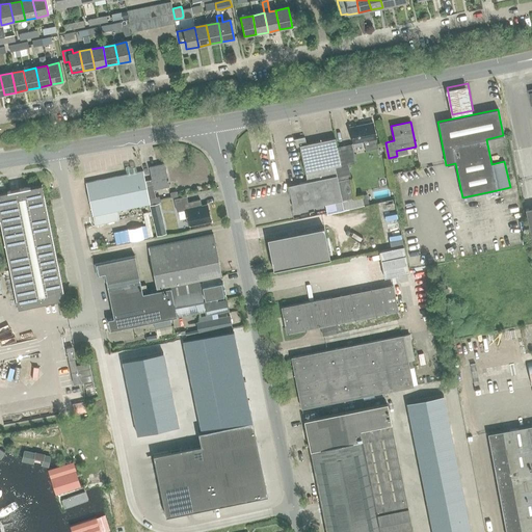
[(372,123),(349,127),(352,142),(364,140),(366,151),(378,148),(376,137),(372,123)]
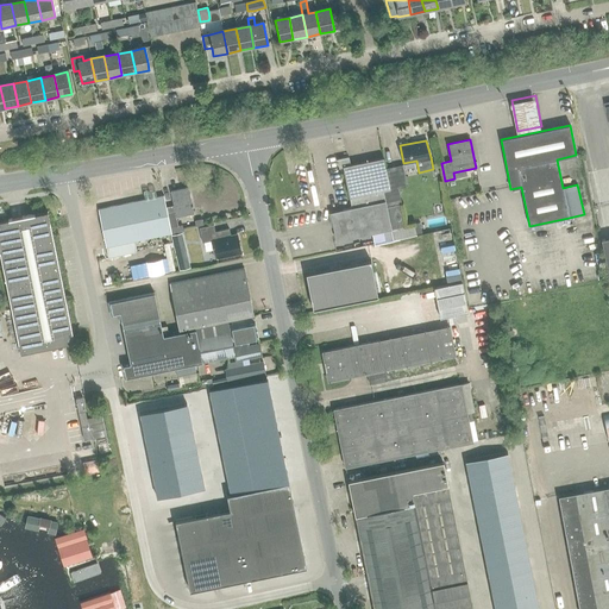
[(343,167),(352,207),(385,200),(383,189),(390,188),(385,169),(383,157),(351,164),(349,157),(338,159),(339,168),(343,167)]
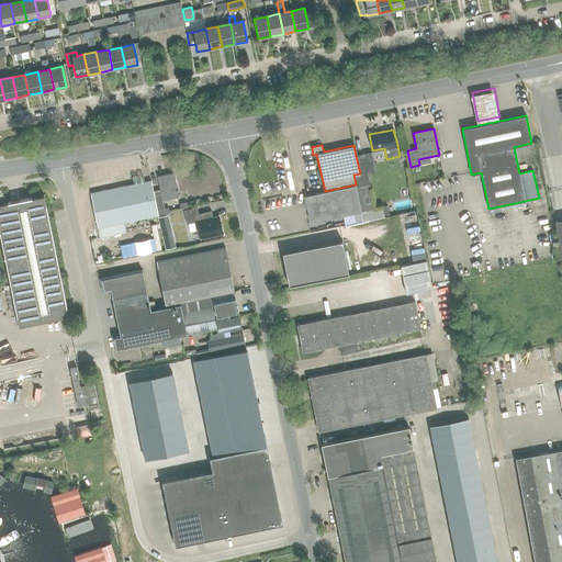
[(364,221),(385,216),(382,205),(373,208),(369,188),(370,187),(367,172),(374,170),(371,153),(356,156),(360,173),(353,175),(356,184),(362,210),(364,221)]
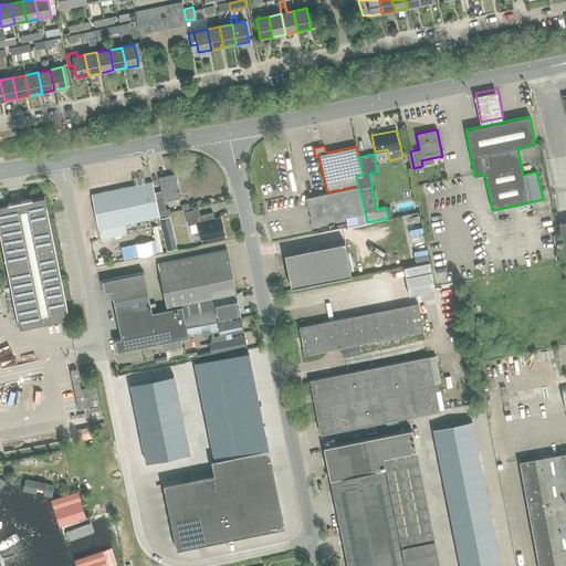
[(158,178),(163,197),(156,198),(158,211),(166,210),(164,199),(171,198),(171,200),(180,199),(175,175),(158,178)]
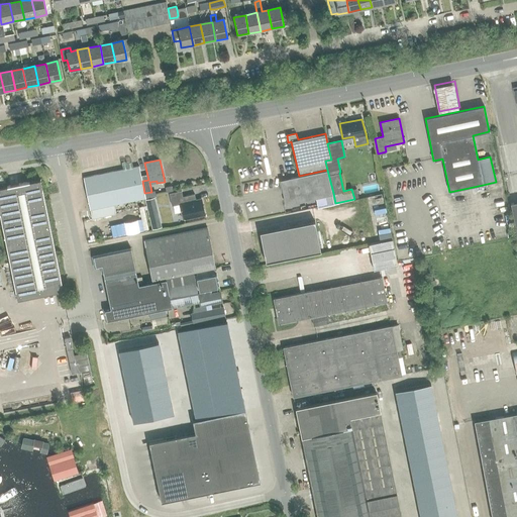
[(123,170),(84,178),(90,209),(91,214),(92,219),(116,214),(116,213),(114,204),(145,198),(138,167),(128,169),(127,163),(122,164),(123,170)]
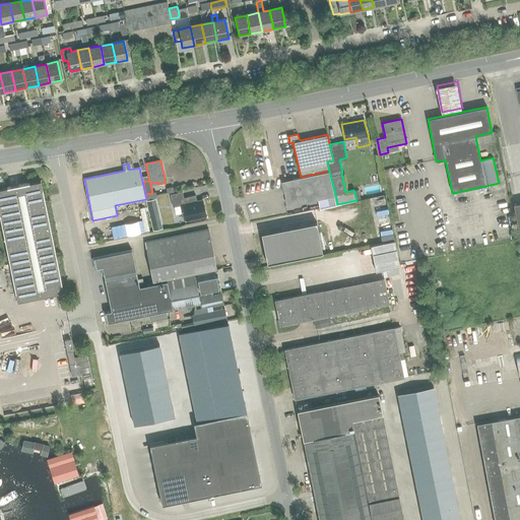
[(335,194),(329,171),(301,177),(282,181),(288,204),(333,194),(335,194)]
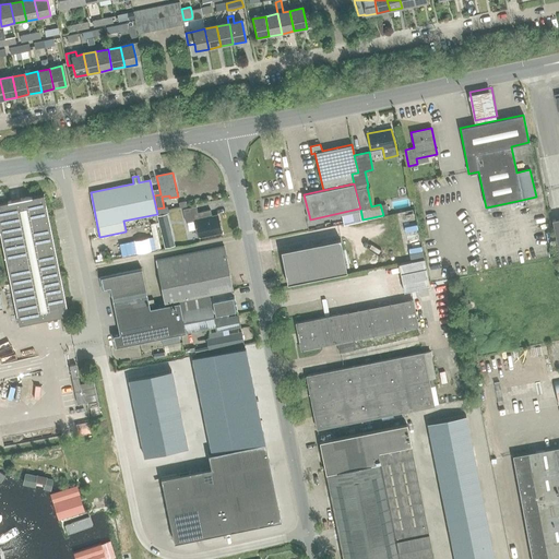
[(69,314),(44,194),(0,203),(0,235),(19,324),(69,314)]
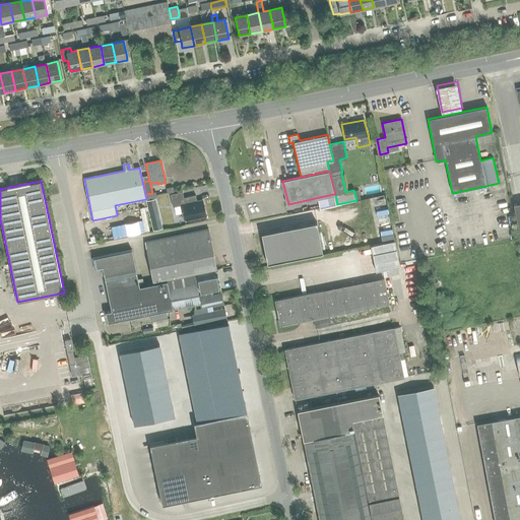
[(184,220),(205,215),(202,201),(197,202),(195,196),(183,198),(182,192),(170,195),(173,207),(182,205),(184,212),(182,213),(184,220)]
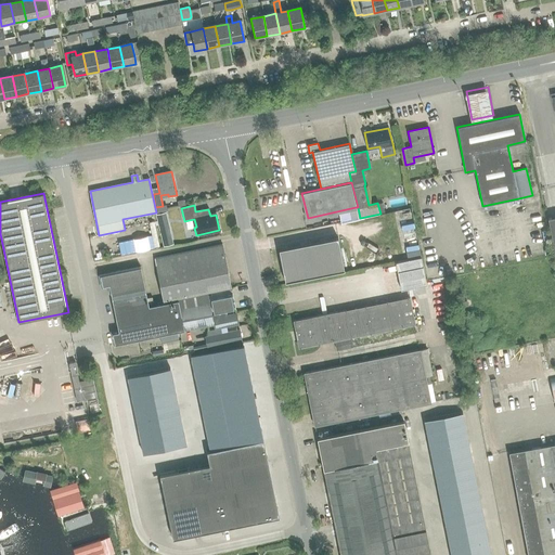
[(175,244),(167,213),(156,215),(164,246),(175,244)]
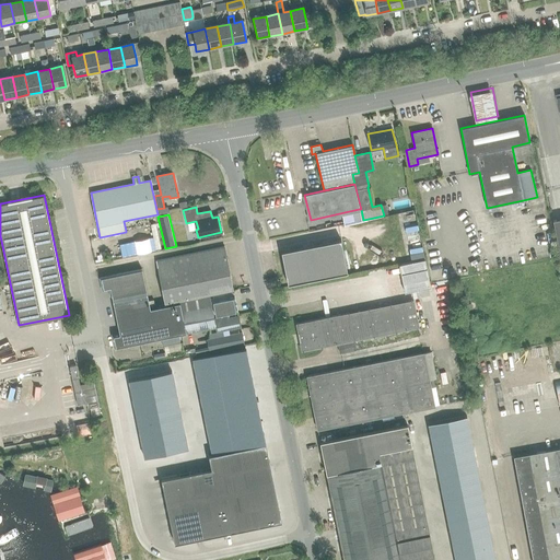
[(341,240),(281,252),(288,284),(348,272),(341,240)]
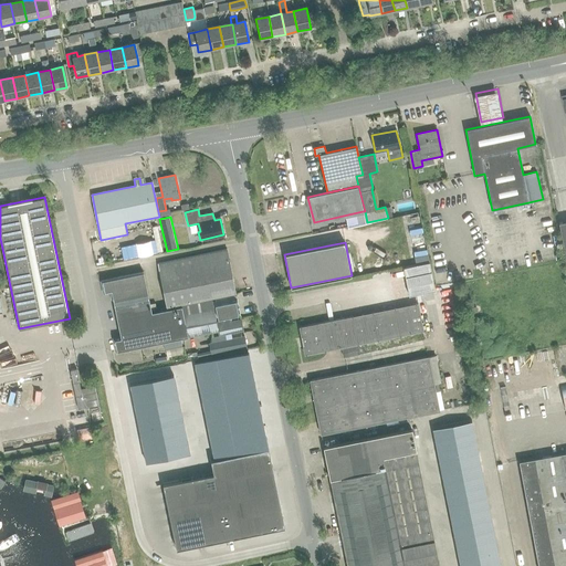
[(215,297),(236,293),(227,250),(159,263),(168,307),(215,297)]
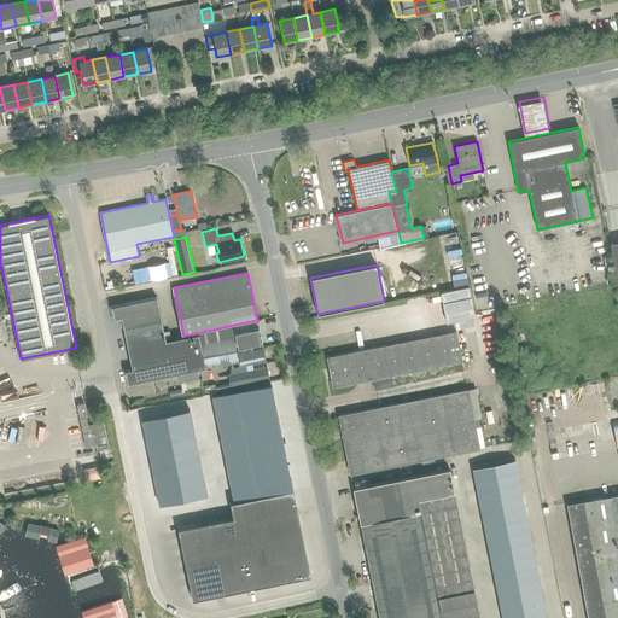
[(467,278),(453,280),(454,290),(468,286),(467,278)]
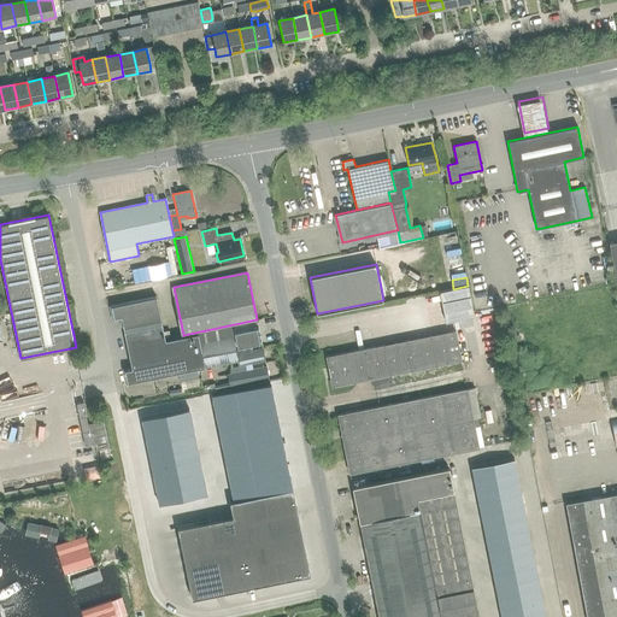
[(453,289),(440,292),(446,322),(475,317),(468,286),(453,289)]
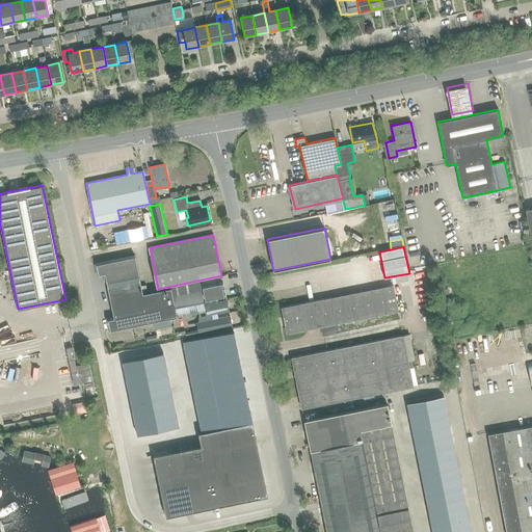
[(105,273),(114,318),(108,319),(110,330),(177,316),(206,310),(207,315),(227,310),(224,300),(227,299),(217,301),(216,299),(204,302),(200,281),(171,287),(171,288),(143,293),(135,256),(97,264),(99,274),(105,273)]
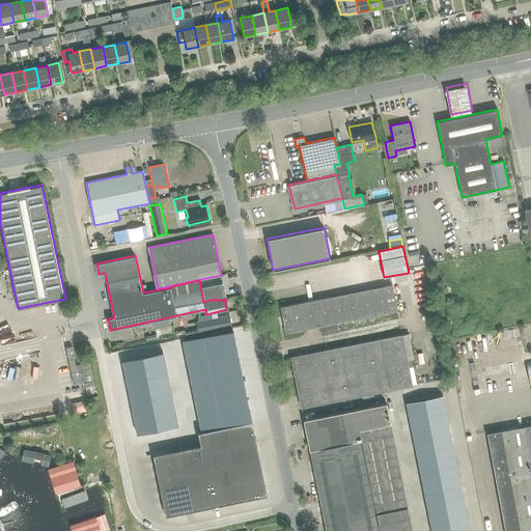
[(222,280),(221,275),(201,279),(205,300),(225,296),(222,280)]
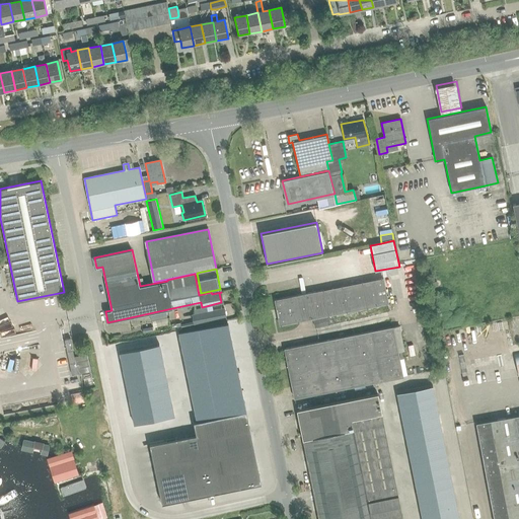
[(280,324),(313,318),(315,327),(329,324),(327,315),(387,303),(382,279),(275,300),(280,324)]
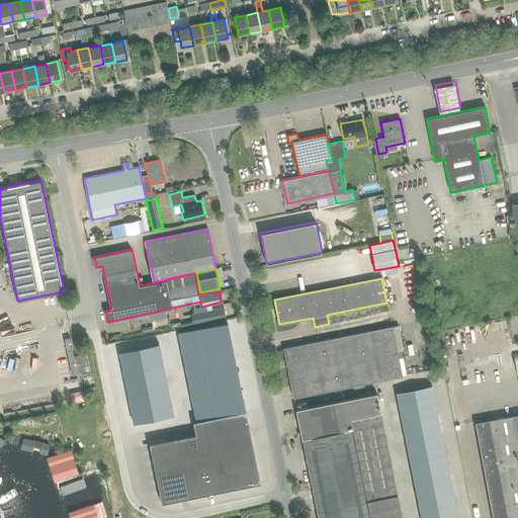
[(225,309),(195,315),(196,325),(227,319),(225,309)]
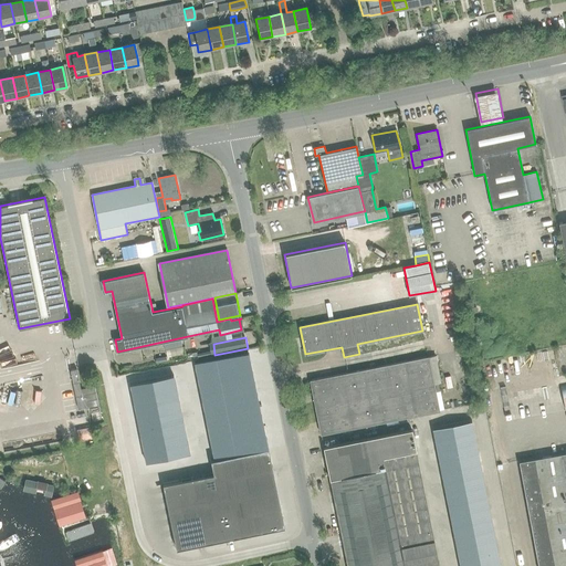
[(165,349),(166,357),(184,353),(182,346),(165,349)]
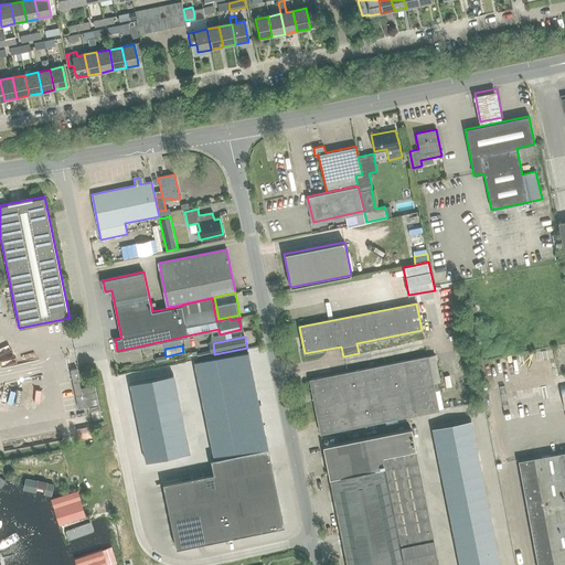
[(251,361),(249,361),(247,351),(194,362),(214,458),(210,459),(211,460),(267,448),(265,438),(266,438),(251,361)]
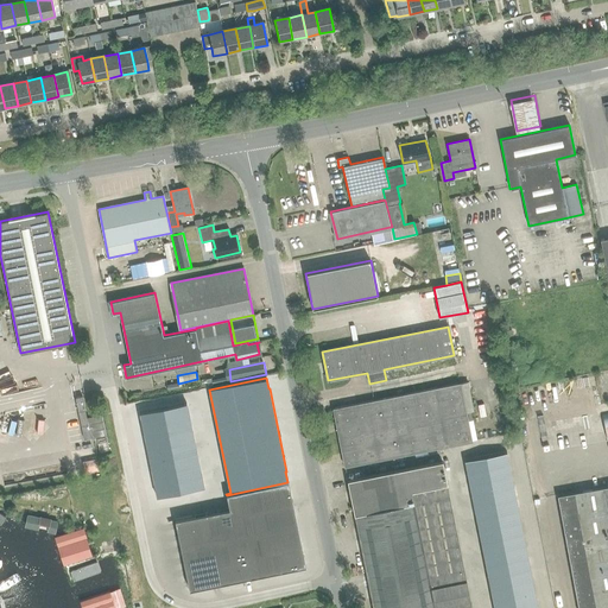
[(470,393),(468,382),(468,381),(460,382),(466,412),(470,411),(474,411),(470,393)]
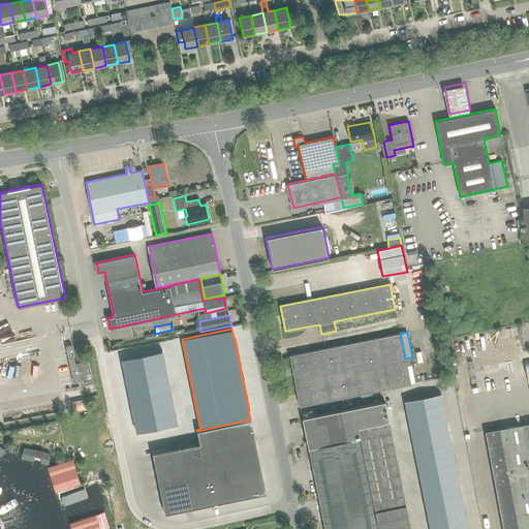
[(400,333),(338,346),(290,355),(300,406),(410,383),(407,366),(411,365),(409,358),(405,359),(400,333)]
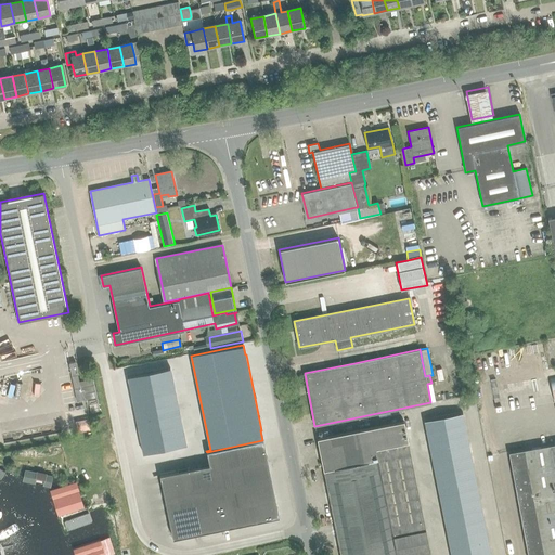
[(79,381),(75,361),(68,363),(77,401),(97,398),(92,378),(79,381)]
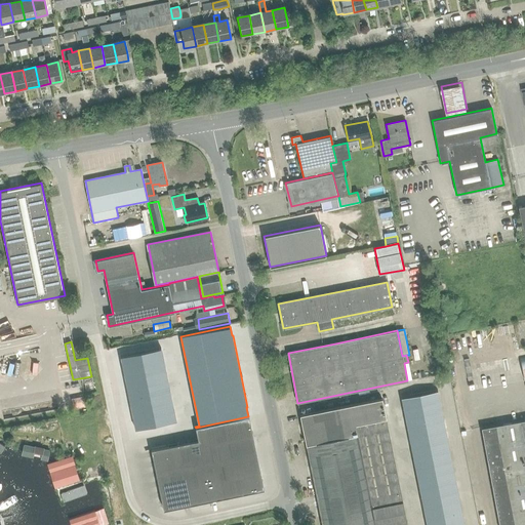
[(121,357),(135,430),(176,420),(161,349),(121,357)]
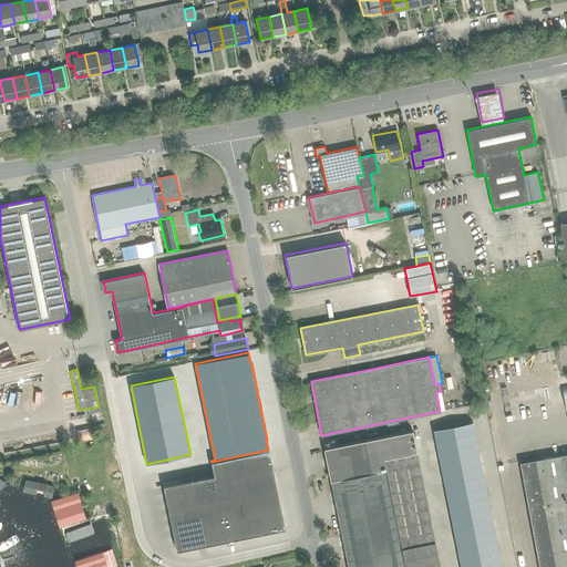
[(566,566),(566,385),(562,387),(566,411),(566,453),(557,455),(519,462),(539,566),(566,566)]
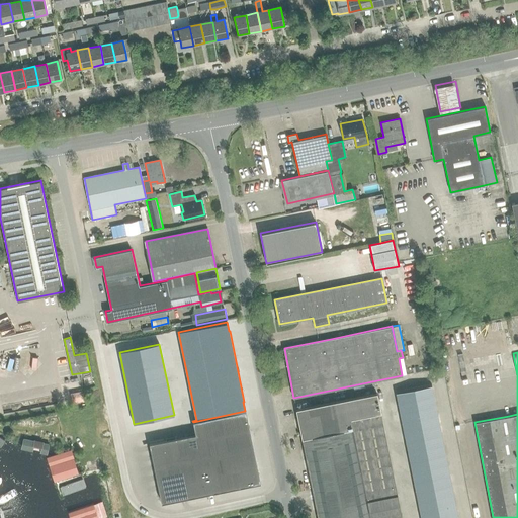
[(457,517),(432,385),(396,393),(421,517),(457,517)]
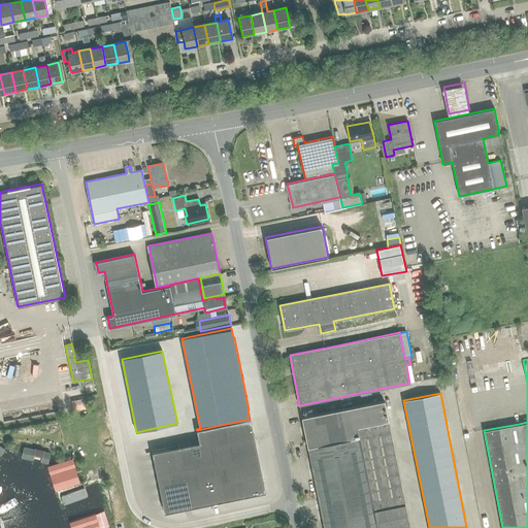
[(72,400),(74,409),(86,407),(84,398),(72,400)]
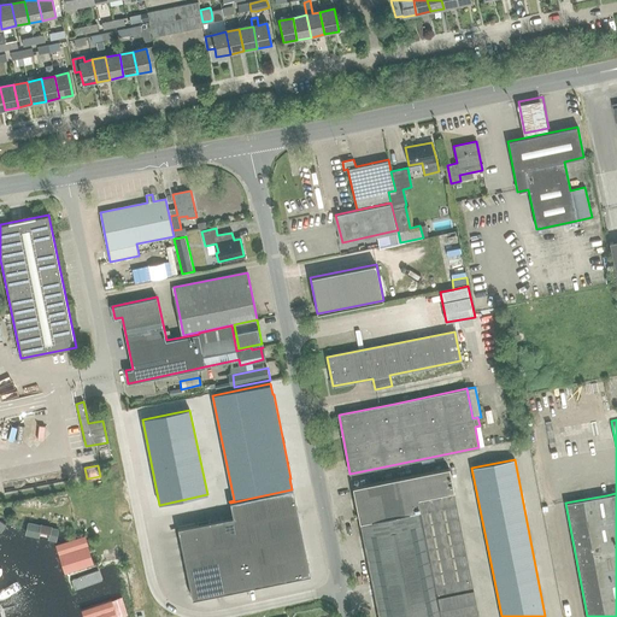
[(353,486),(378,616),(477,616),(448,468),(353,486)]
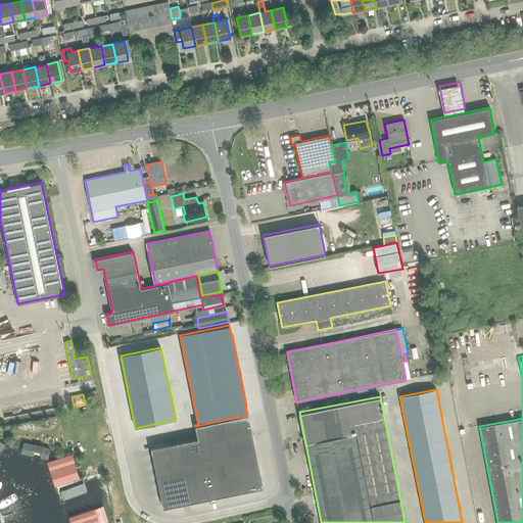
[(247,415),(195,426),(197,438),(164,444),(150,447),(163,508),(177,505),(252,489),(252,488),(262,486),(260,477),(250,425),(249,425),(247,415)]
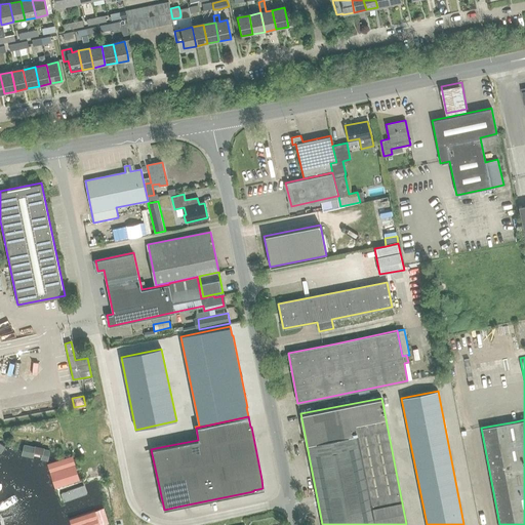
[(55,487),(80,480),(72,456),(48,463),(55,487)]
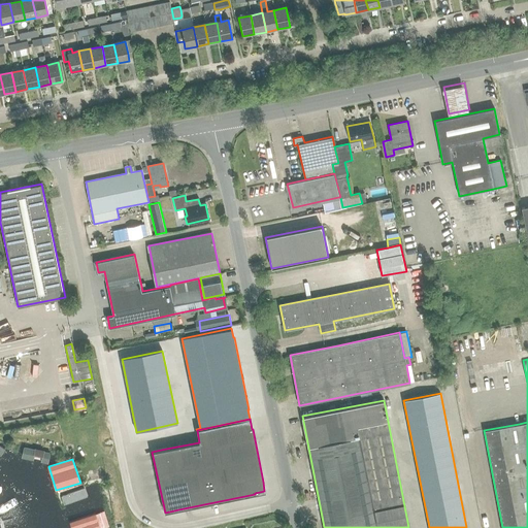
[(100,527),(96,514),(71,522),(72,527),(100,527)]
